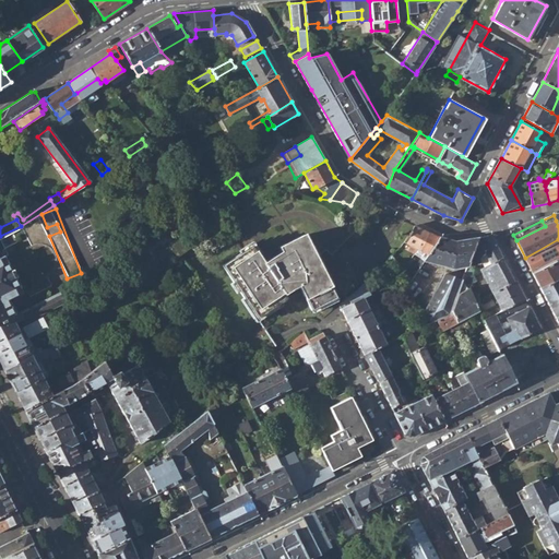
[(415,256),(418,250),(429,233),(415,226),(404,242),(412,247),(409,252),(415,256)]
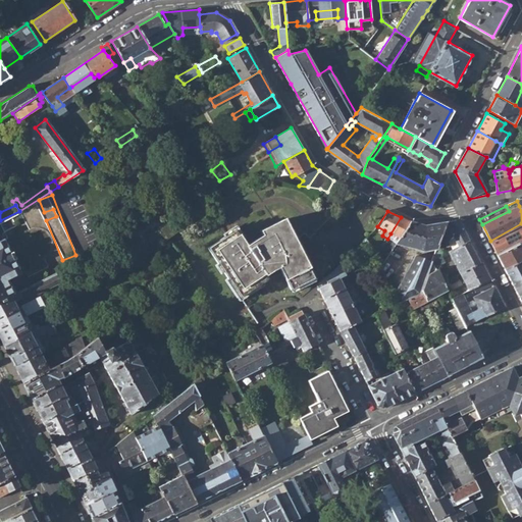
[(2,222),(5,228),(15,224),(12,217),(2,222)]
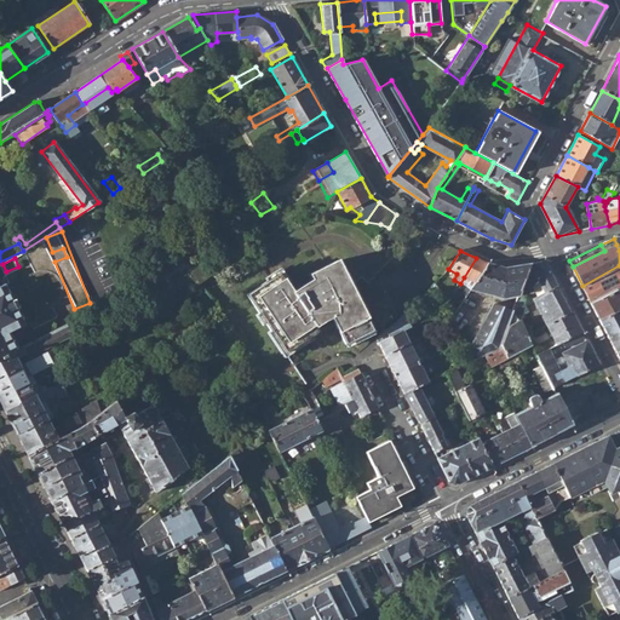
[(463,294),(466,297),(471,288),(488,263),(483,262),(476,258),(464,277),(460,283),(468,287),(463,294)]
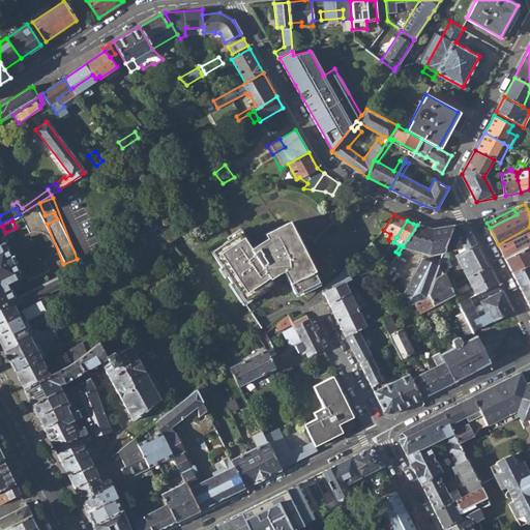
[(210,251),(243,300),(271,283),(269,277),(275,273),(284,270),(295,294),(318,282),(288,223),(265,234),(267,238),(247,246),(237,232),(210,251)]
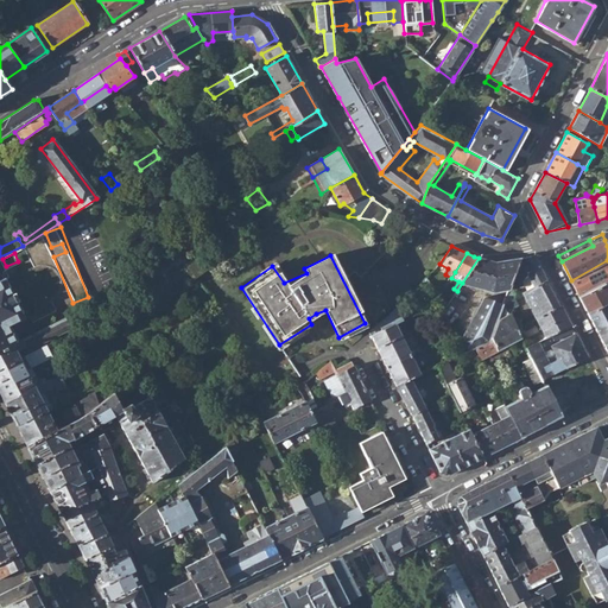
[(520,283),(523,279),(527,274),(534,287),(548,280),(534,255),(520,259),(512,280),(520,283)]
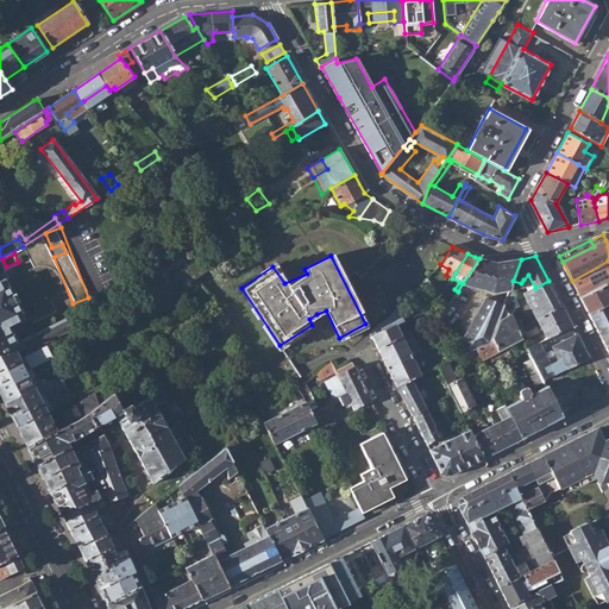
[(479,258),(463,283),(495,292),(509,290),(513,281),(521,259),(496,263),(479,258)]
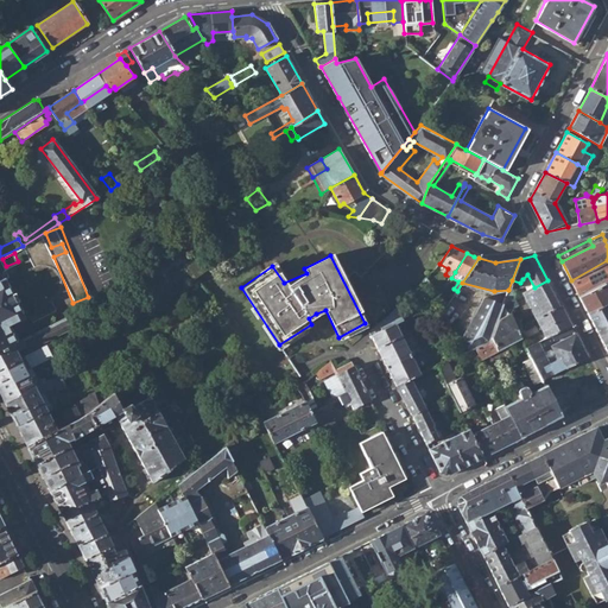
[(607,260),(571,280),(581,297),(606,284),(607,283),(607,260)]
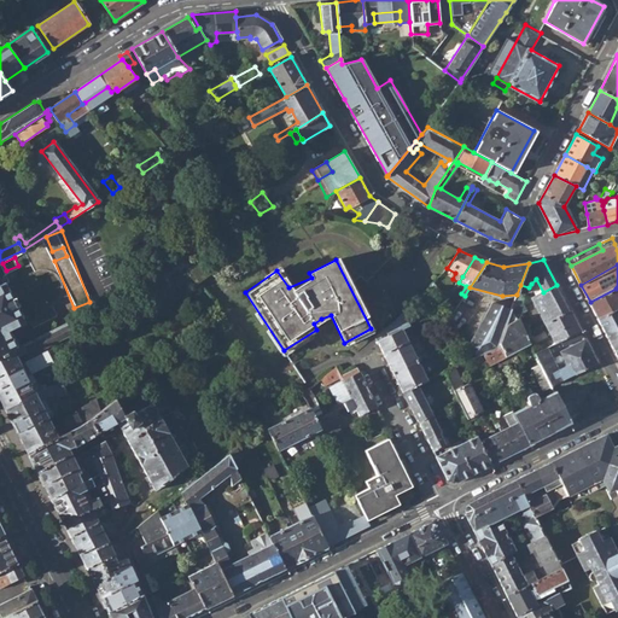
[(0,355),(18,348),(10,331),(29,322),(7,279),(0,281),(0,355)]
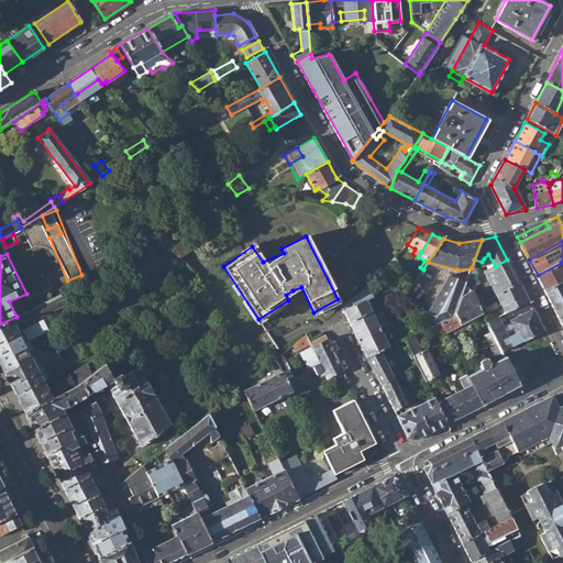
[(484,258),(489,268),(495,266),(488,254),(484,258)]
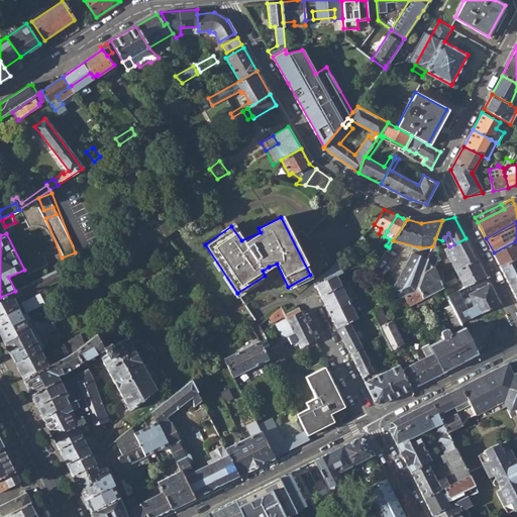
[(445,249),(456,271),(477,261),(466,238),(454,244),(449,246),(445,249)]
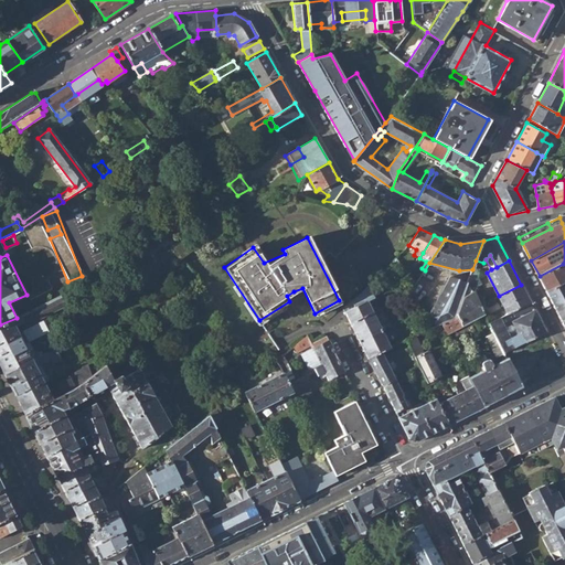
[(395,270),(402,279),(407,272),(401,263),(395,269),(395,270)]
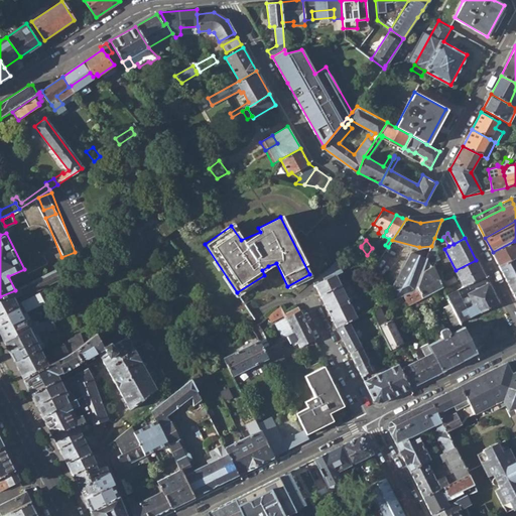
[(354,254),(361,247),(361,246),(357,241),(349,249),(354,254)]
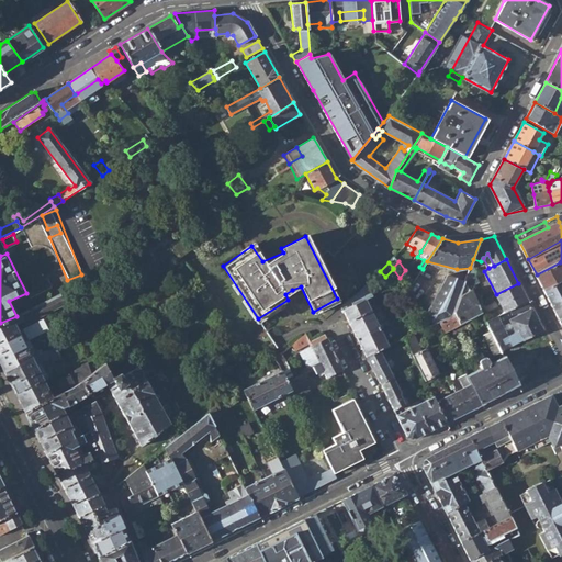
[(561,267),(560,262),(537,274),(544,290),(555,284),(560,294),(561,292),(561,267)]
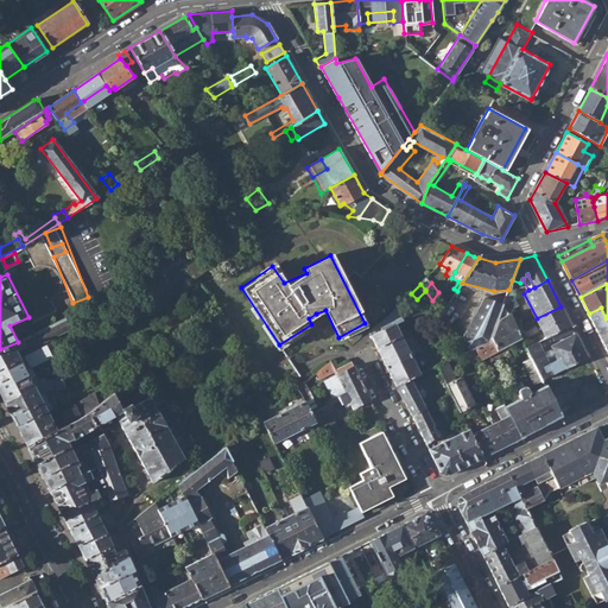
[(504,303),(504,304),(515,297),(518,296),(508,291),(504,303)]
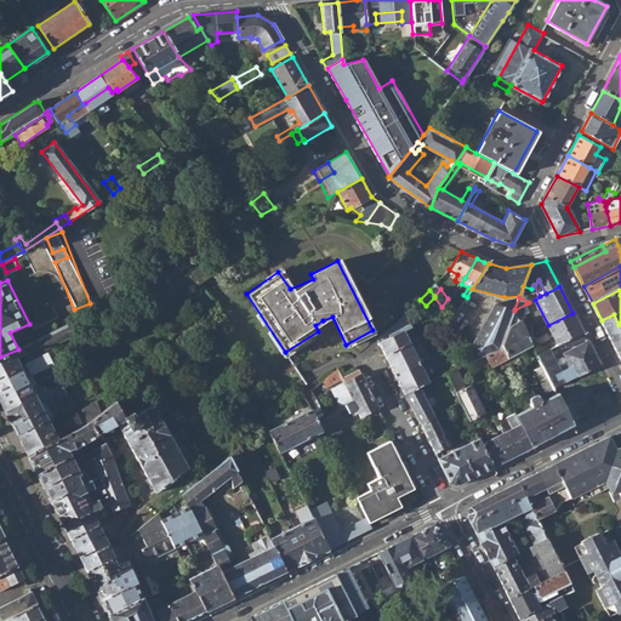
[(514,311),(518,317),(530,311),(527,303),(514,311)]
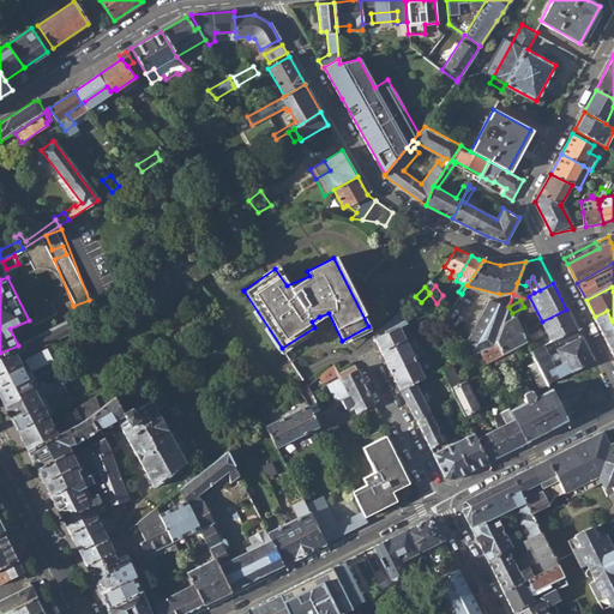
[(464,347),(470,356),(481,350),(493,344),(509,306),(489,301),(464,347)]
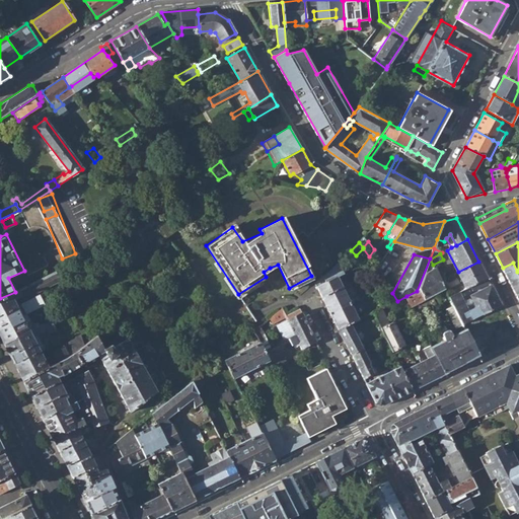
[(406,296),(412,305),(445,288),(441,281),(433,265),(430,260),(430,258),(417,291),(406,296)]
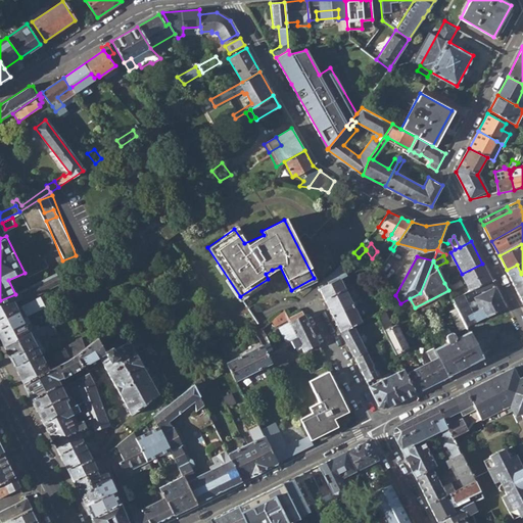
[(462,274),(471,290),(491,281),(482,264),(462,274)]
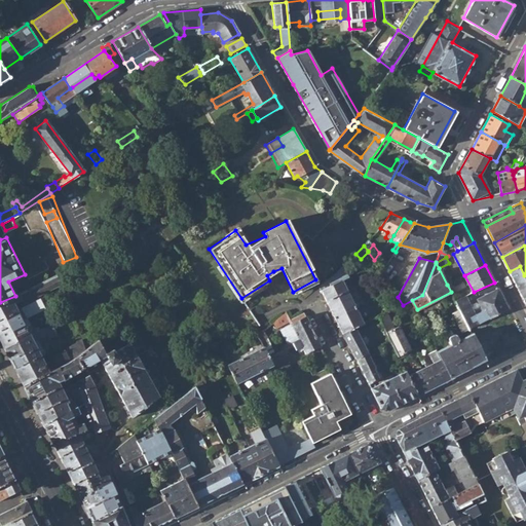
[(331,286),(342,280),(348,277),(343,266),(328,280),(331,286)]
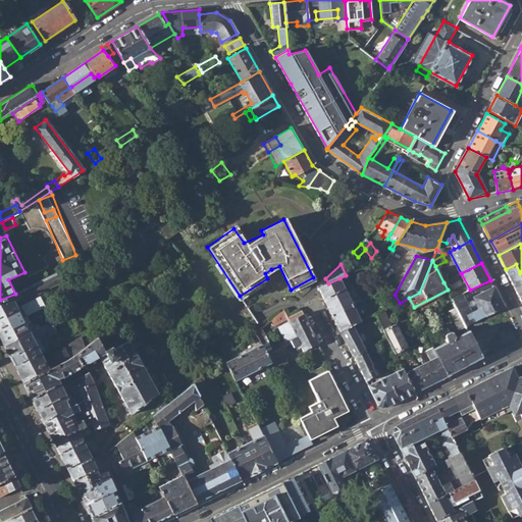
[(506,269),(513,283),(521,278),(521,271),(520,273),(516,264),(506,269)]
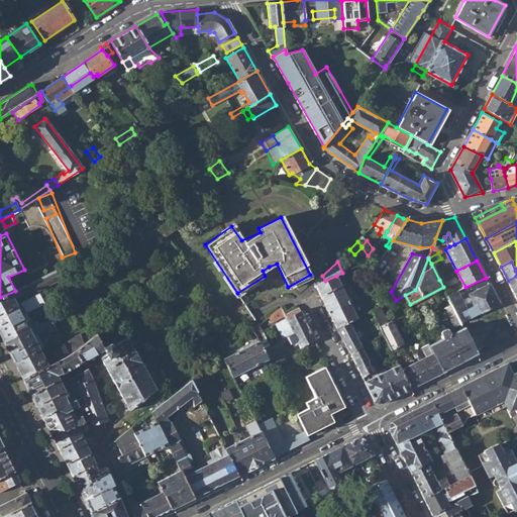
[(0,333),(4,342),(29,329),(21,313),(17,306),(19,304),(16,298),(23,295),(24,297),(60,280),(56,271),(15,291),(0,297),(0,333)]
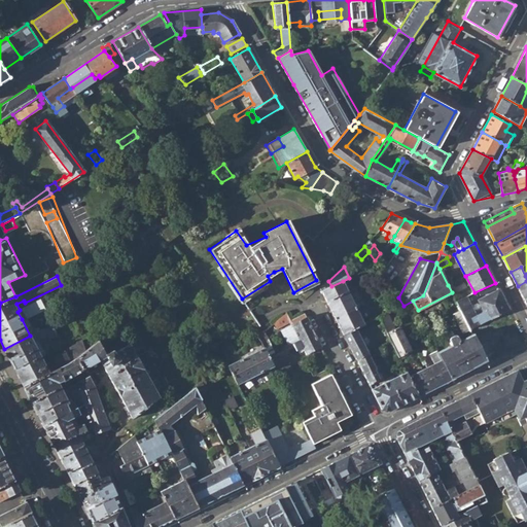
[(320,287),(322,291),(331,286),(328,281),(320,287)]
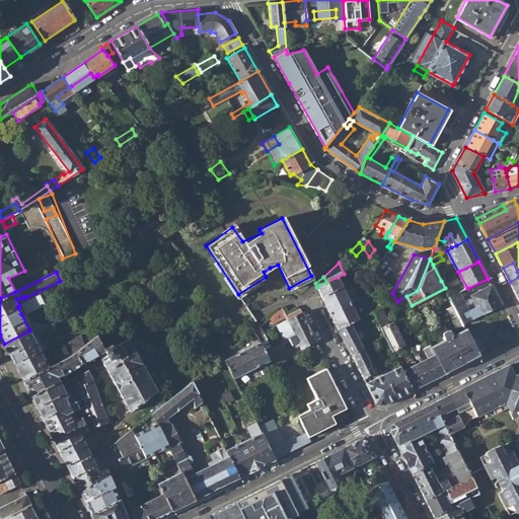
[(338,277),(326,282),(317,287),(322,297),(343,286),(338,277)]
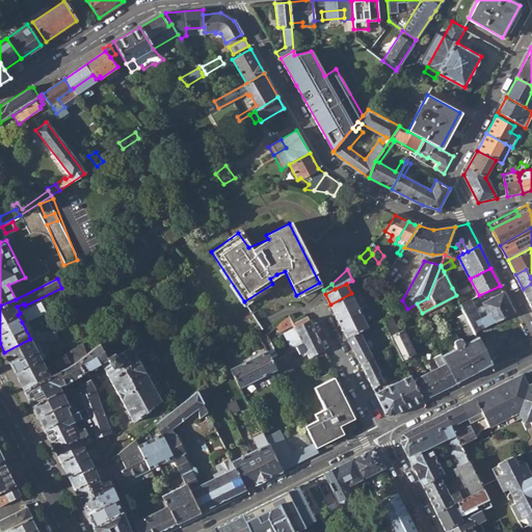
[(531,284),(523,289),(530,303),(531,301),(531,284)]
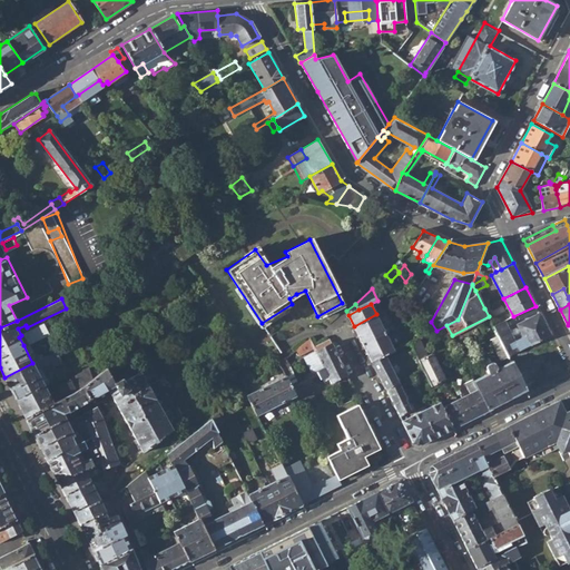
[(524,336),(529,346),(531,345),(540,341),(551,335),(539,313),(518,324),(524,336)]
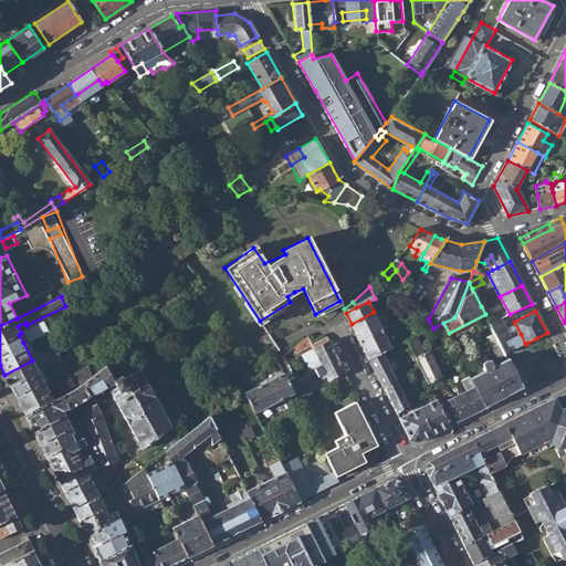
[(362,342),(386,329),(384,326),(381,327),(374,312),(352,324),(362,342)]
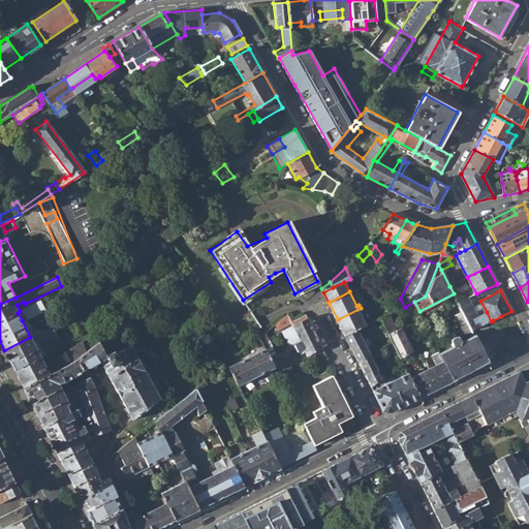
[(467,322),(472,331),(491,321),(487,312),(477,316),(469,298),(458,303),(459,306),(465,316),(467,322)]
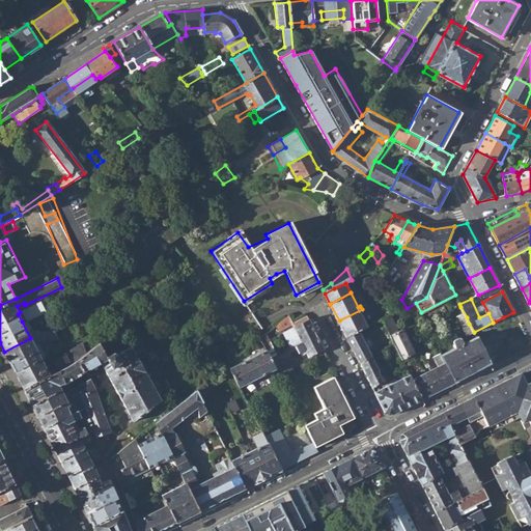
[(22,312),(25,319),(26,322),(46,311),(40,302),(22,312)]
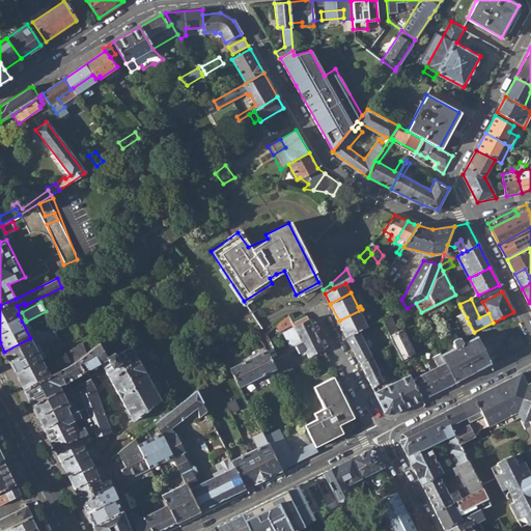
[(454,309),(460,322),(467,317),(460,307),(454,309)]
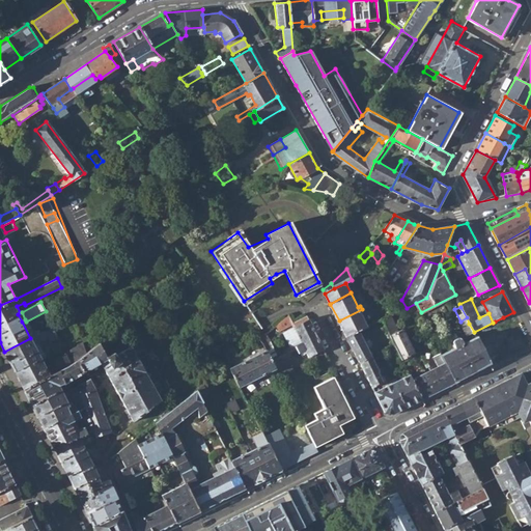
[(362,309),(339,320),(346,336),(359,331),(368,327),(361,313),(363,311),(362,309)]
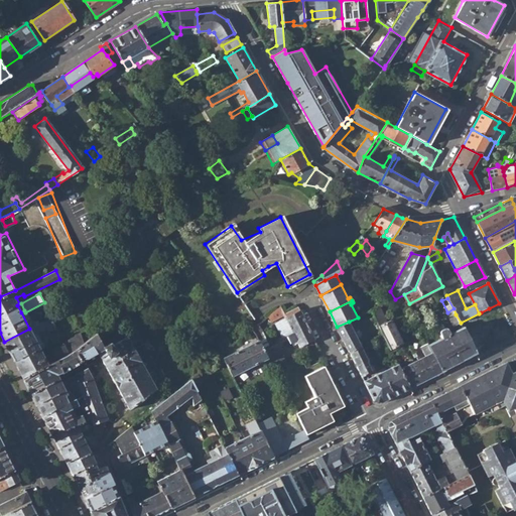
[(274,319),(284,314),(280,306),(271,313),(274,319)]
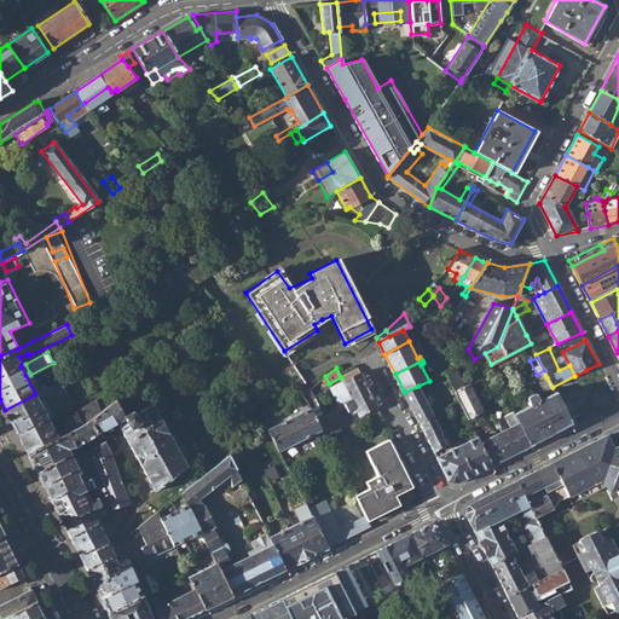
[(331,387),(339,404),(369,388),(358,368),(341,377),(343,380),(331,387)]
